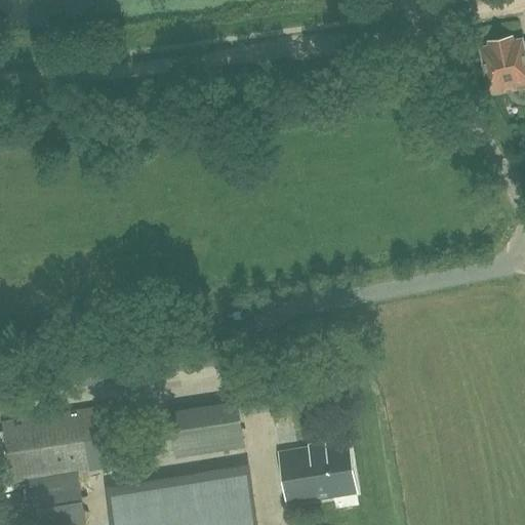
[(492,94),(524,87),(524,67),(524,65),(524,64),(524,41),(520,43),(519,39),(510,41),(510,39),(505,40),(501,39),(494,40),(491,43),(486,43),(487,46),(482,47),(492,94)]
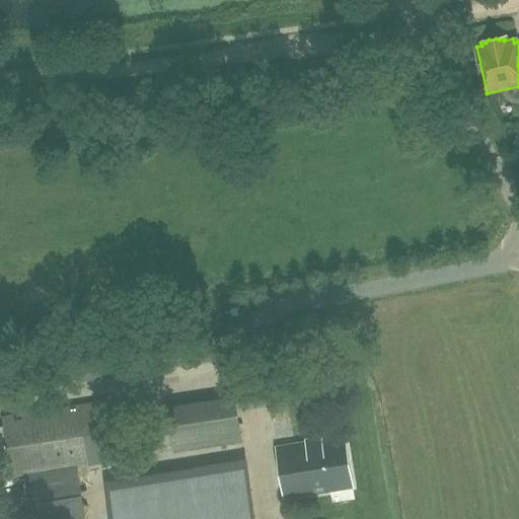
[(11,477),(124,460),(121,437),(131,436),(129,423),(119,425),(115,400),(2,418),(11,477)]
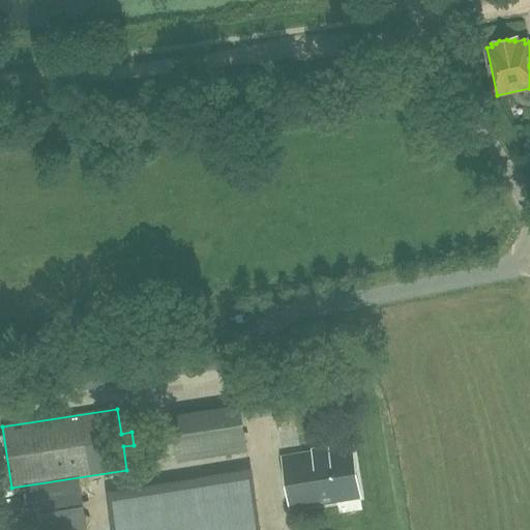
[(178,462),(245,451),(239,411),(217,414),(217,417),(172,423),(178,462)]
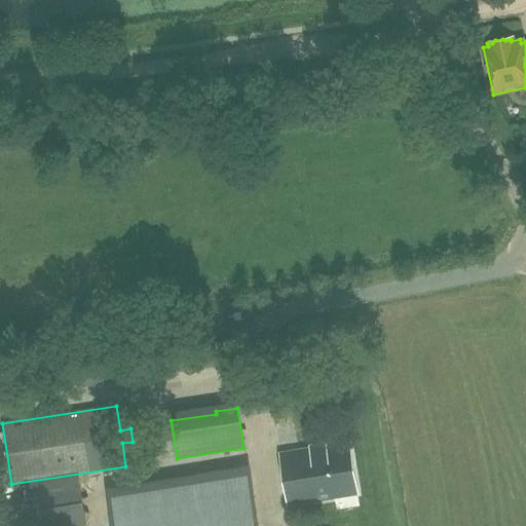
[(348,443),(279,453),(288,505),(357,495),(348,443)]
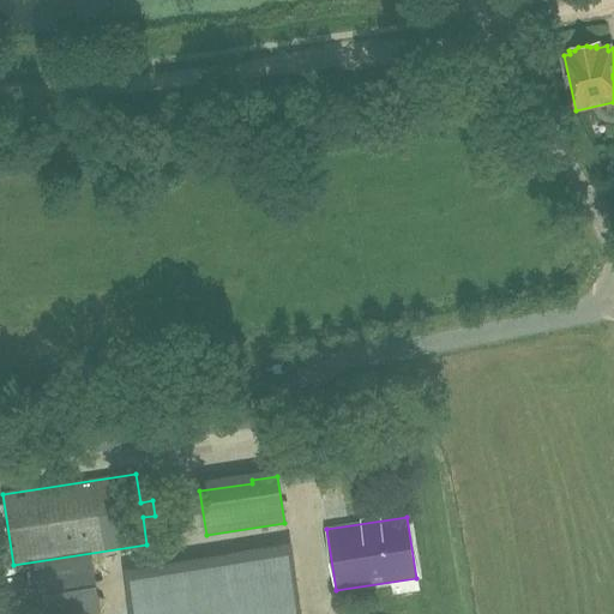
[(37,613),(100,613),(91,555),(30,565),(37,613)]
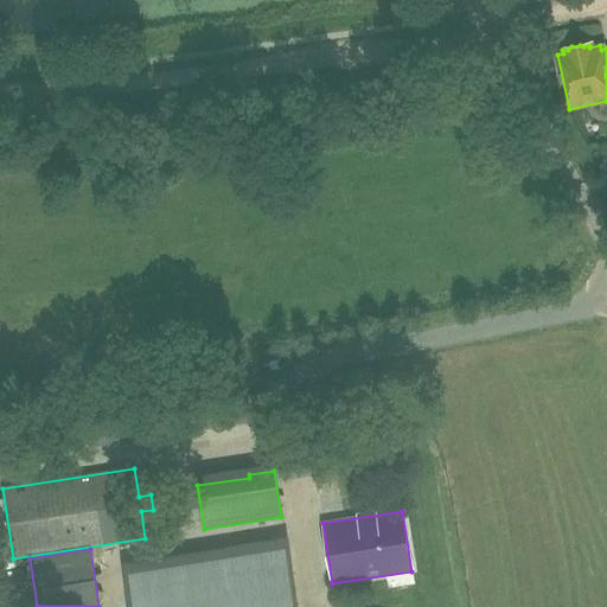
[(298,606),(291,563),(129,589),(131,606),(298,606)]
